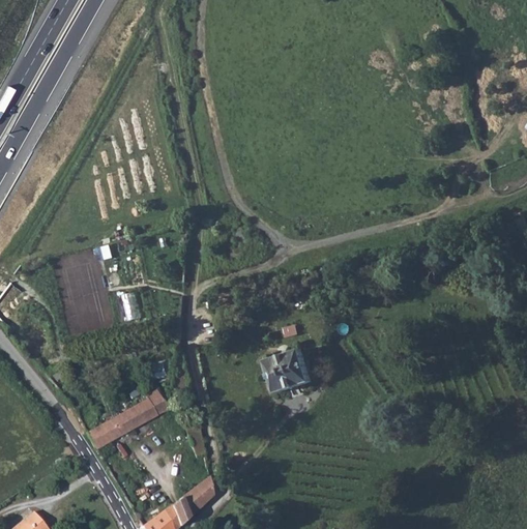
[(133,318),(145,315),(139,290),(126,293),(133,318)]
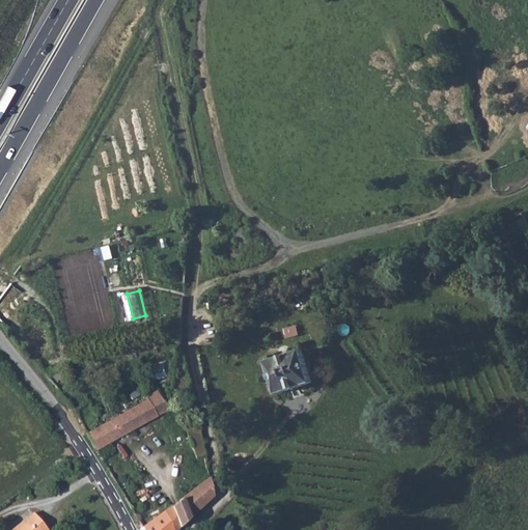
[(306,349),(271,361),(281,391),(316,379),(306,349)]
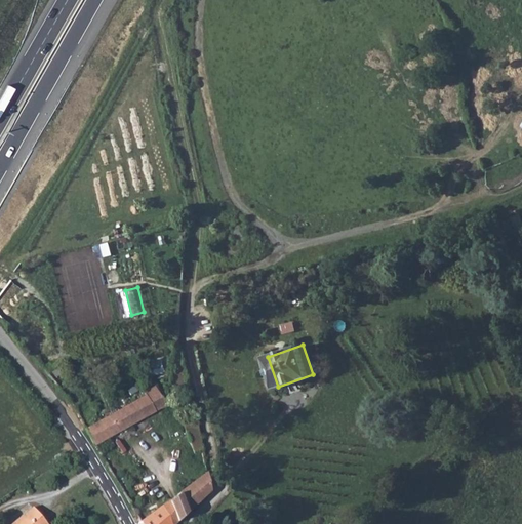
[(90,397),(75,405),(96,444),(166,405),(156,386),(146,392),(147,394),(103,418),(90,397)]
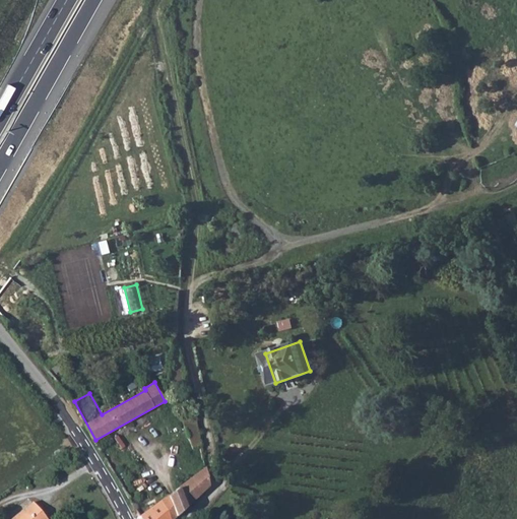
[(199,460),(204,458),(193,400),(178,406),(199,460)]
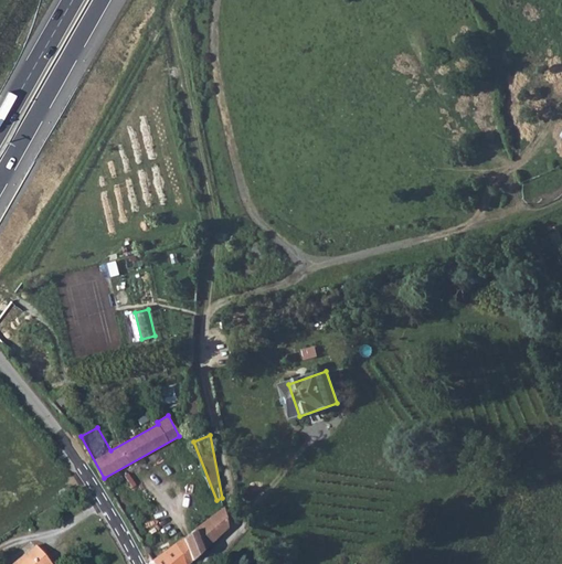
[(176,543),(184,563),(187,563),(228,525),(223,508),(176,543)]
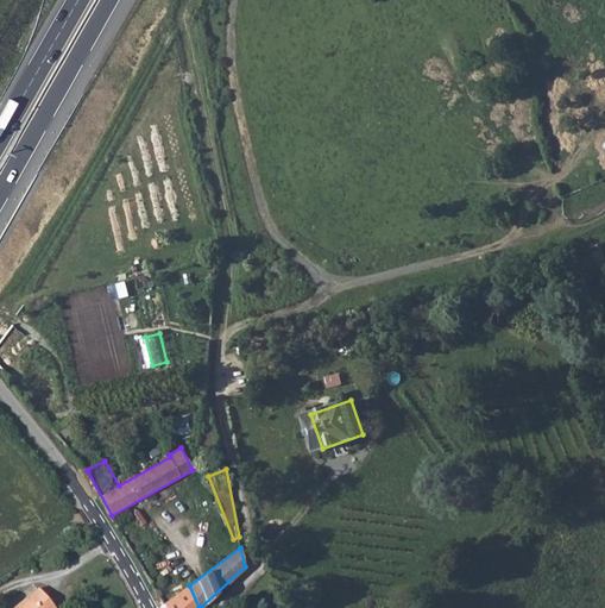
[(199,607),(189,585),(164,602),(166,607),(199,607)]
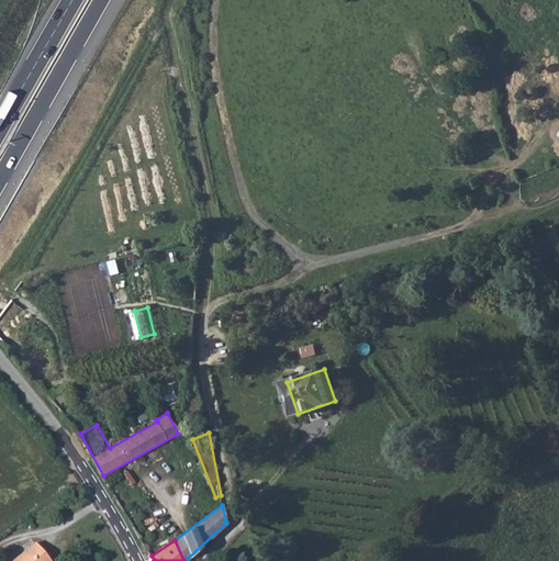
[(53,560),(36,541),(12,560),(53,560)]
